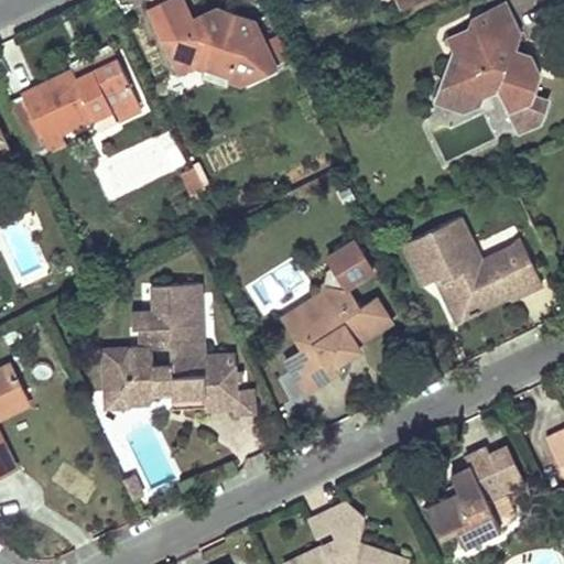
[(198,24),(185,0),(171,0),(151,9),(181,73),(197,64),(205,67),(201,77),(227,88),(231,77),(245,83),(280,66),(259,22),(219,7),(216,15),(198,24)]
